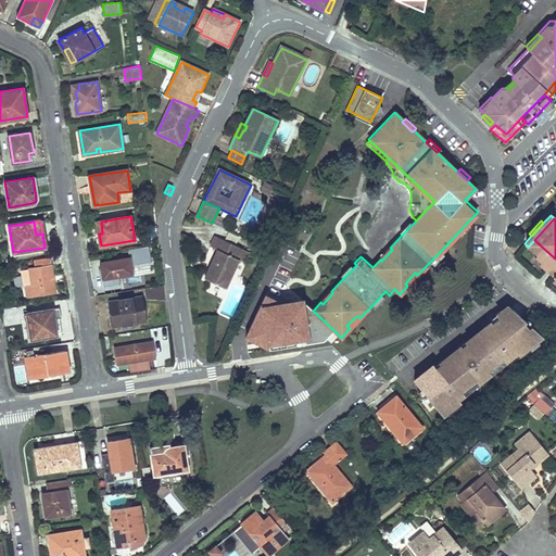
[(409,222),(400,231),(402,235),(412,225),(409,222)]
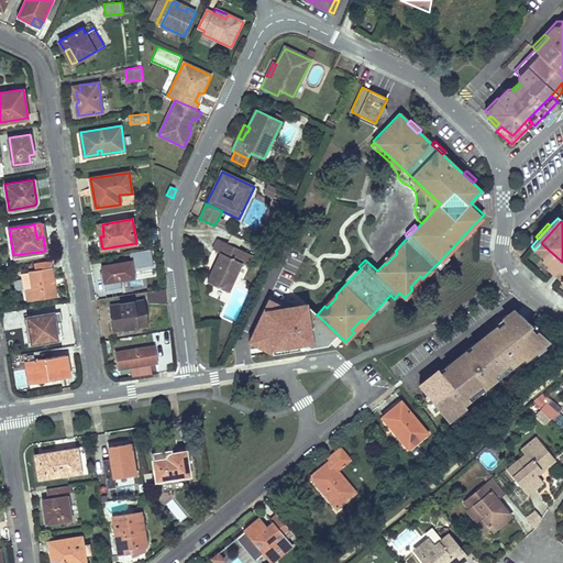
[(473,225),(463,236),(466,239),(476,229),(473,225)]
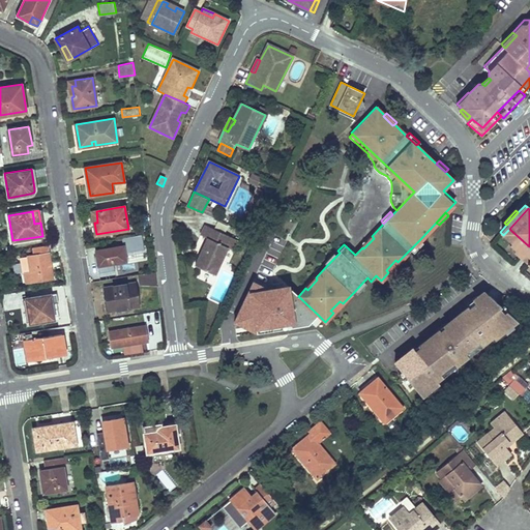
[(304,245),(312,229),(298,224),(292,240),(304,245)]
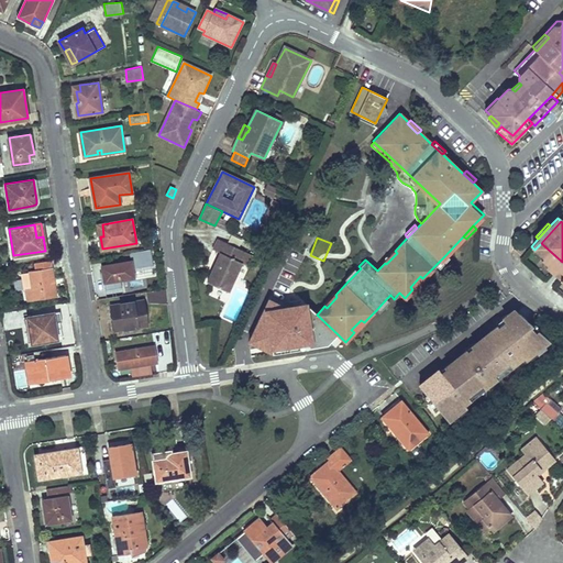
[(253,254),(217,239),(212,249),(220,252),(207,282),(229,290),(241,262),(249,265),(253,254)]
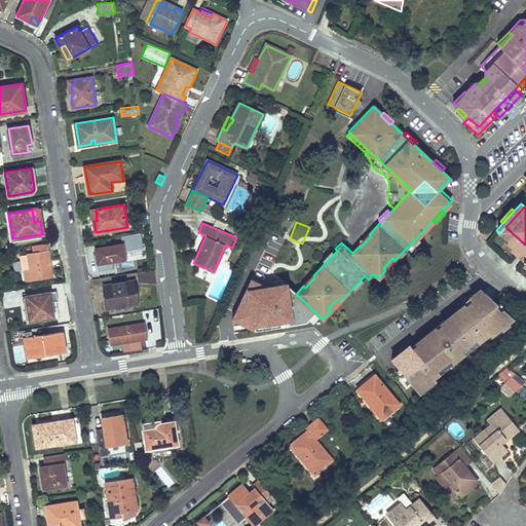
[(525,245),(505,227),(499,233),(506,240),(513,245),(520,251),(525,257),(525,245)]
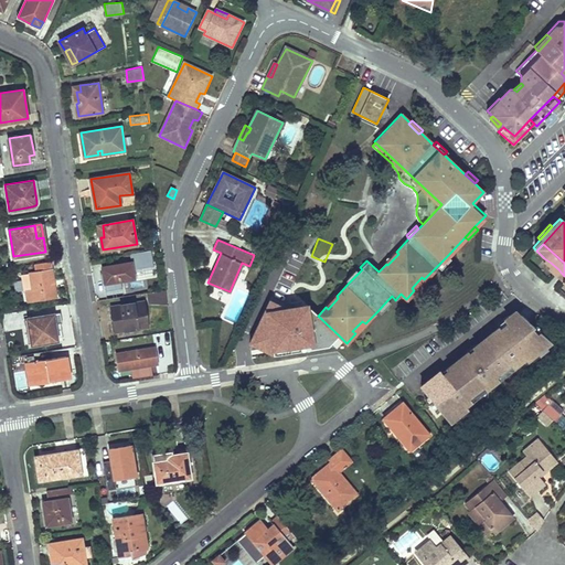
[(136,275),(153,274),(152,249),(134,251),(136,275)]
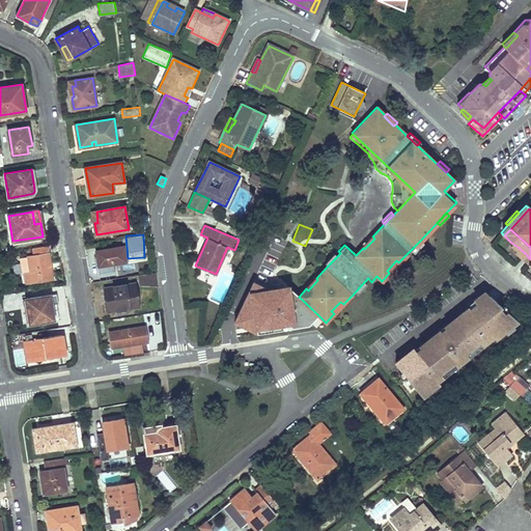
[(370,234),(360,245),(363,248),(364,249),(374,239),(372,236),(370,234)]
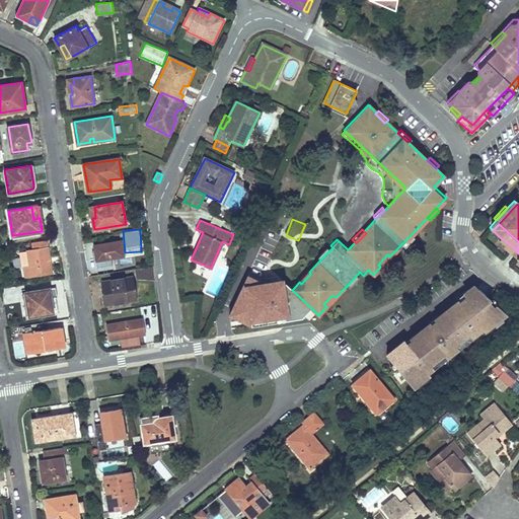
[(411,235),(401,244),(404,247),(414,238),(411,235)]
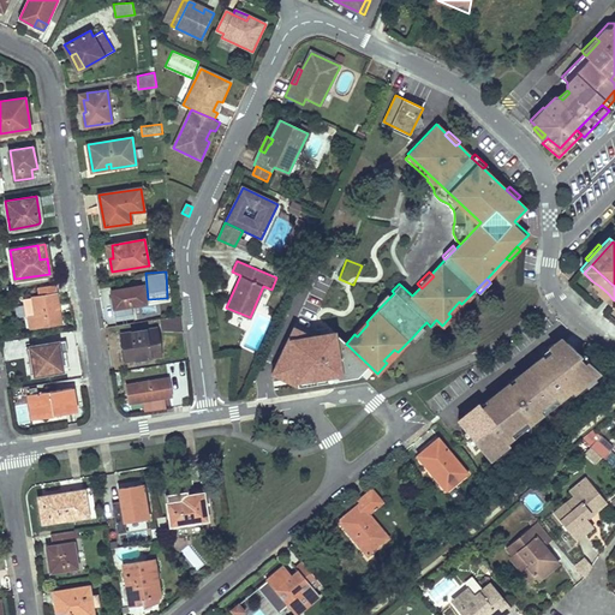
[(143,285),(117,288),(118,294),(112,296),(114,308),(147,303),(143,285)]
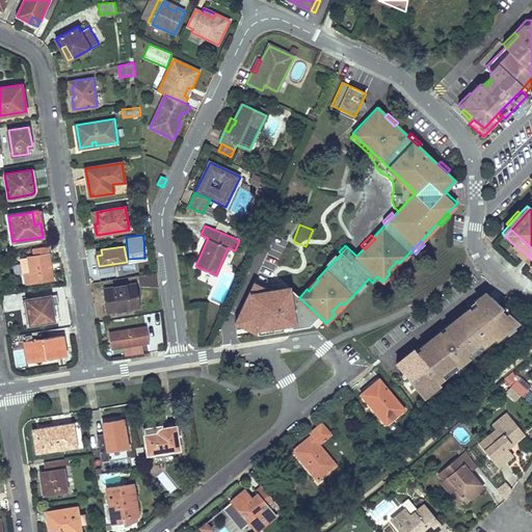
[(516,250),(514,253),(522,259),(526,254),(519,247),(516,250)]
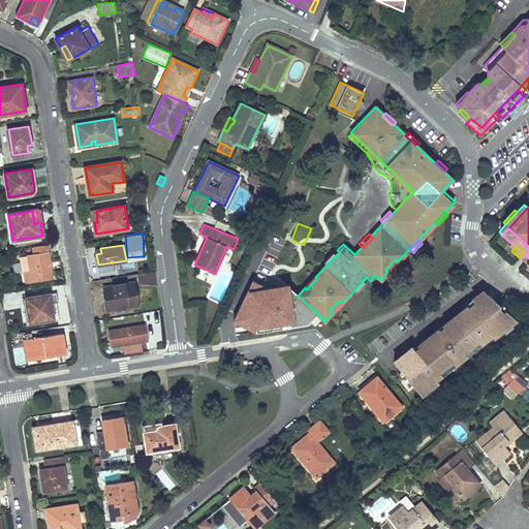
[(49,252),(28,255),(31,271),(25,272),(26,281),(49,278),(47,262),(51,262),(49,252)]
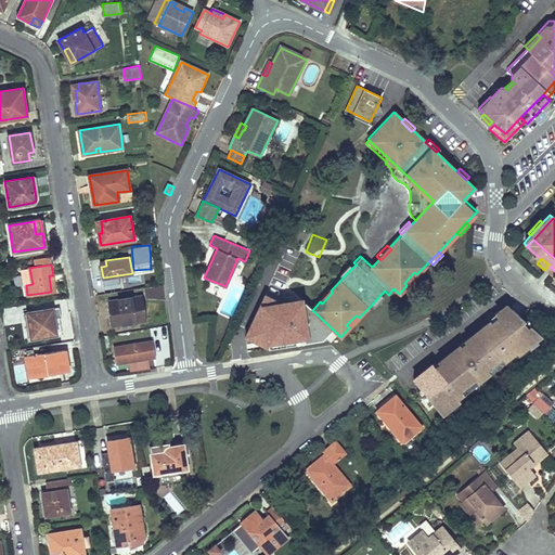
[(349,265),(339,274),(343,278),(352,268),(349,265)]
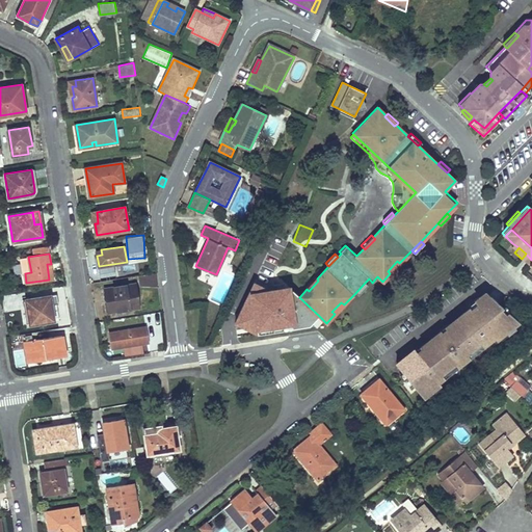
[(156,272),(139,275),(142,290),(158,287),(156,272)]
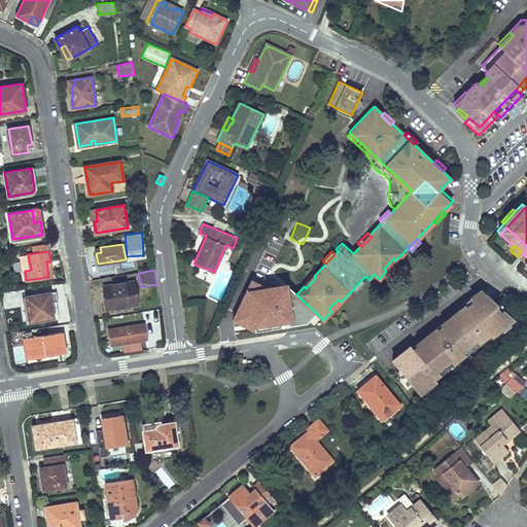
[(312,275),(303,284),(304,286),(306,288),(315,278),(314,276),(312,275)]
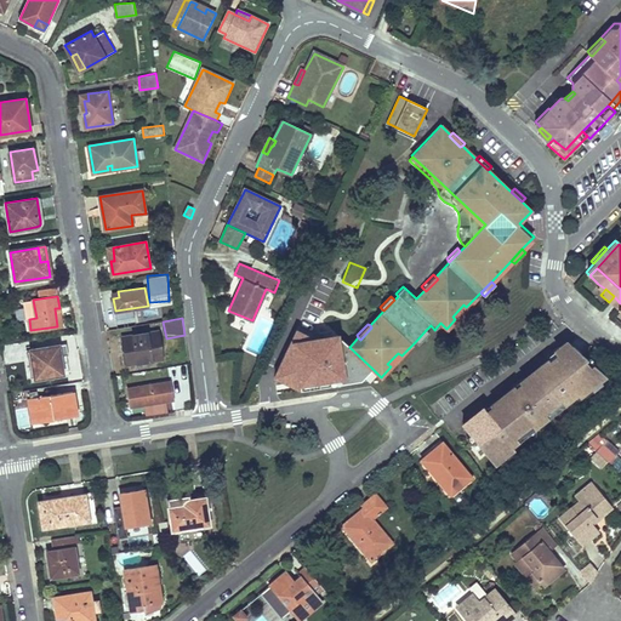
[(351,346),(340,336),(340,331),(313,335),(295,326),(272,376),(300,389),(363,380),(372,369),(349,347),(351,346)]
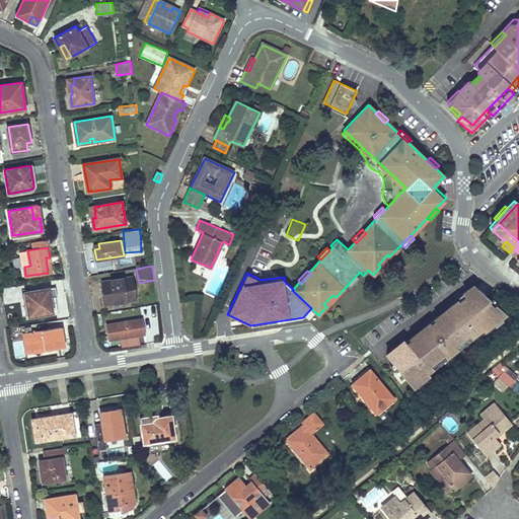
[(356,276),(347,286),(350,288),(359,279),(356,276)]
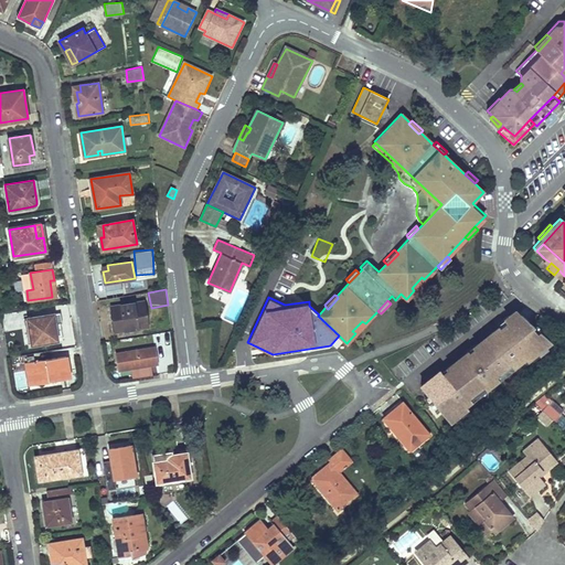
[(144,301),(112,307),(116,331),(148,326),(144,301)]
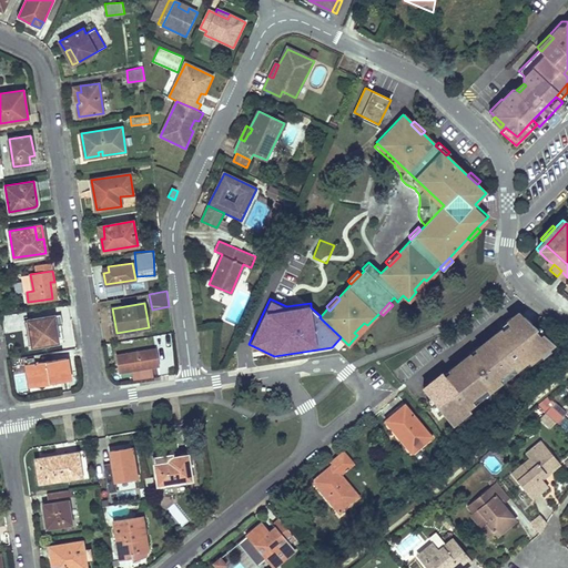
[(518,311),(506,321),(508,325),(511,323),(513,321),(515,320),(517,318),(519,317),(521,316),(524,316),(518,311)]
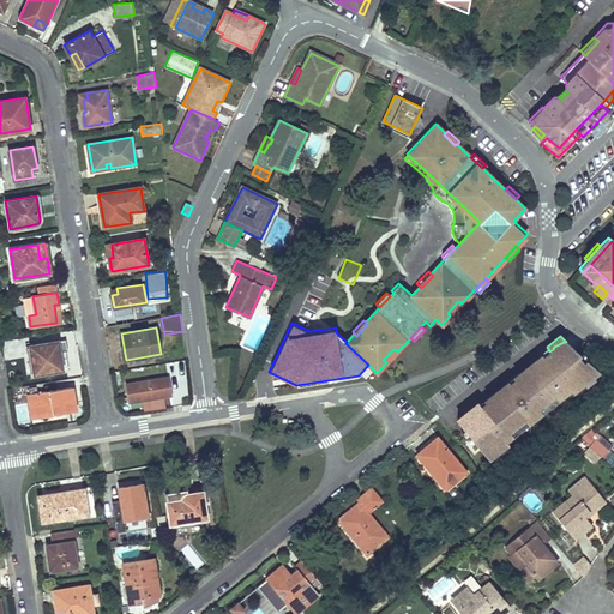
[(65,339),(29,345),(35,374),(62,369),(60,351),(67,350),(65,339)]
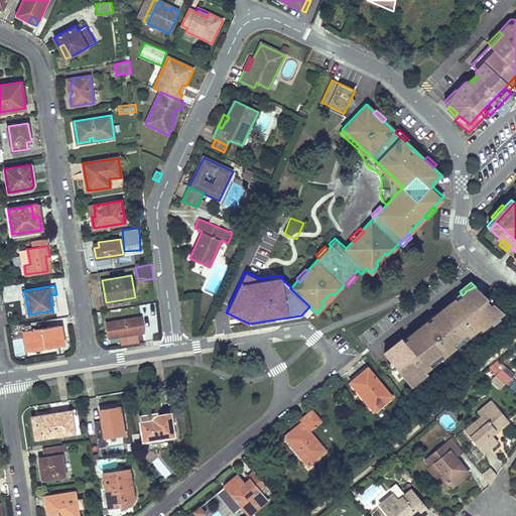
[(402,339),(384,354),(389,361),(390,361),(394,366),(393,366),(406,383),(423,370),(421,368),(427,363),(425,360),(438,350),(440,353),(453,344),(450,341),(465,331),(467,334),(478,325),(480,328),(501,311),(492,301),(490,302),(486,298),(487,297),(476,287),(474,287),(472,288),(470,289),(468,290),(466,291),(465,293),(462,295),(463,296),(463,298),(463,300),(459,303),(455,298),(434,314),(434,316),(433,318),(433,319),(433,321),(430,325),(427,320),(409,335),(409,337),(409,339),(409,341),(406,344),(402,339)]
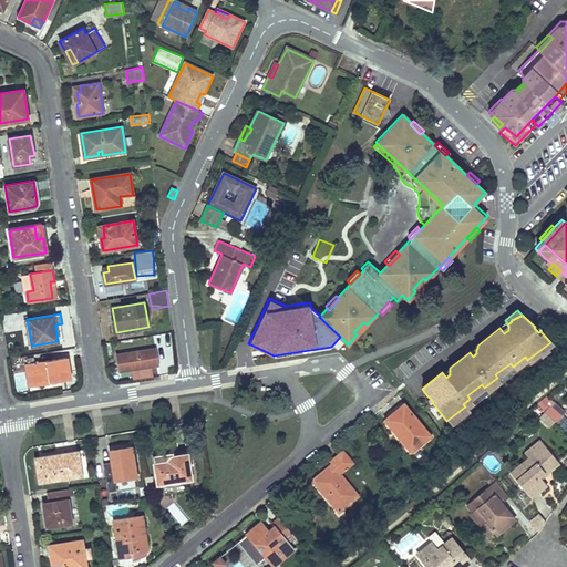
[(363,322),(353,332),(357,334),(358,337),(368,327),(367,325),(363,322)]
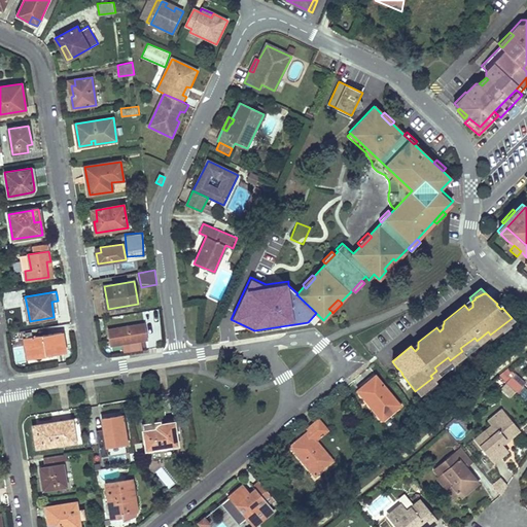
[(144,324),(108,329),(111,345),(147,340),(144,324)]
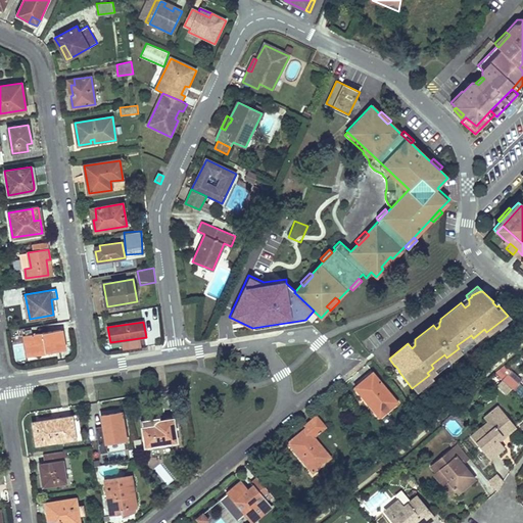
[(61,330),(27,335),(29,351),(45,348),(45,352),(64,350),(61,330)]
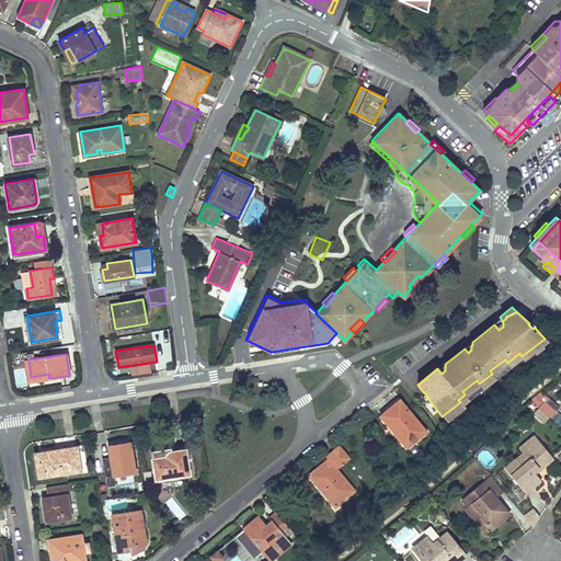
[(29,359),(25,359),(29,381),(48,378),(48,374),(31,377),(29,359)]
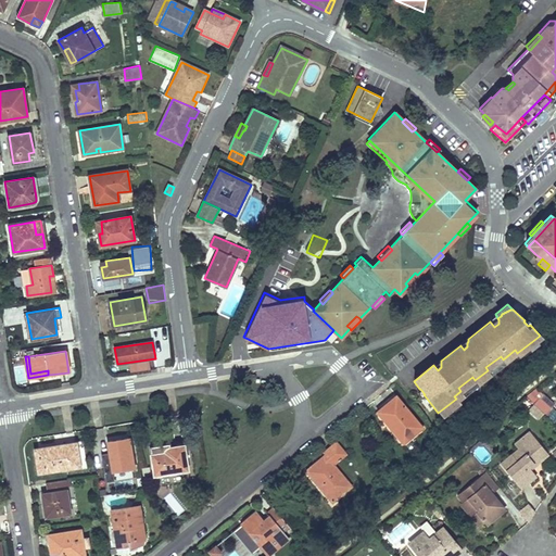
[(24,365),(14,366),(15,382),(26,381),(24,365)]
